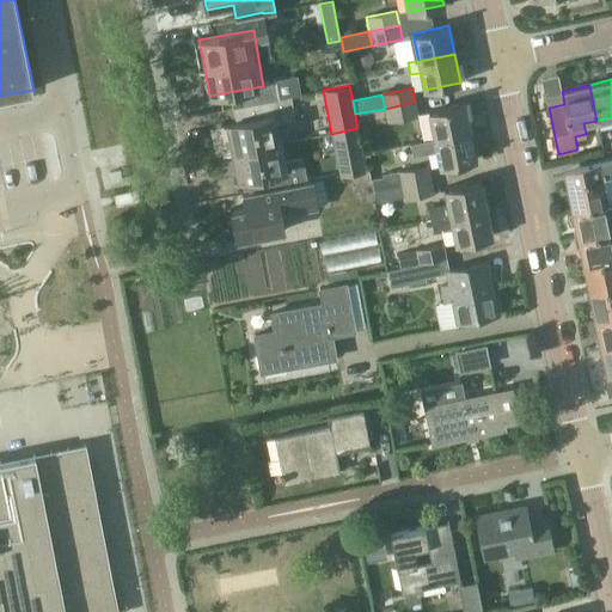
[(418,116),(415,102),(385,109),(387,122),(418,116)]
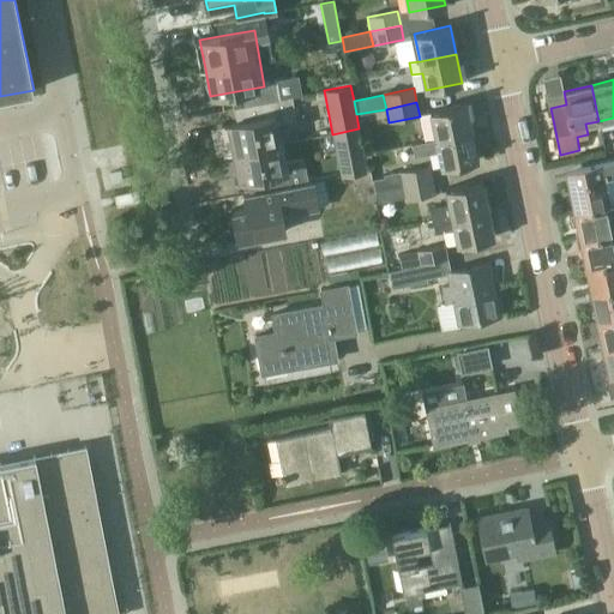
[(429,110),(435,139),(473,131),(467,103),(429,110)]
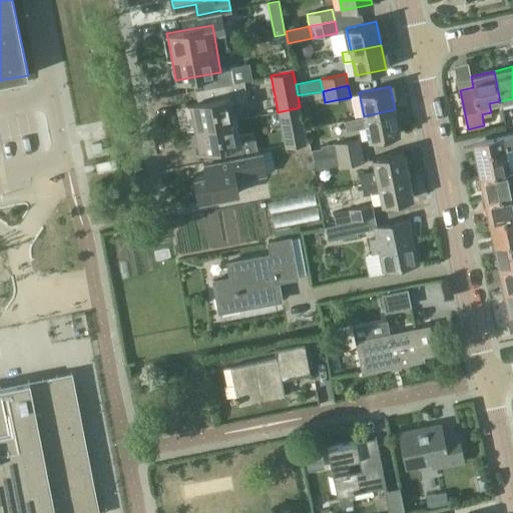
[(202,101),(190,103),(195,127),(199,151),(210,148),(239,143),(238,135),(236,119),(233,103),(231,95),(202,101)]
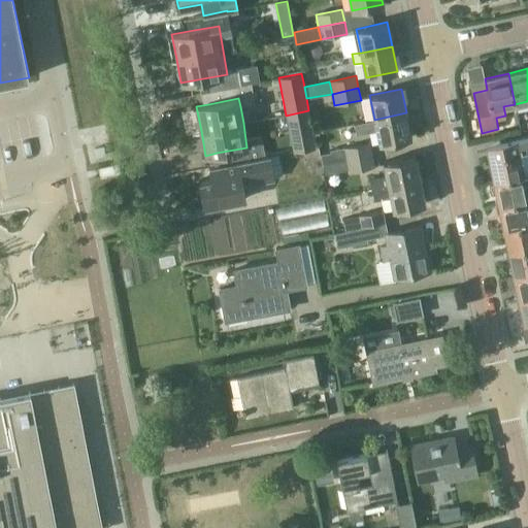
[(316,147),(308,110),(286,116),(292,152),(316,147)]
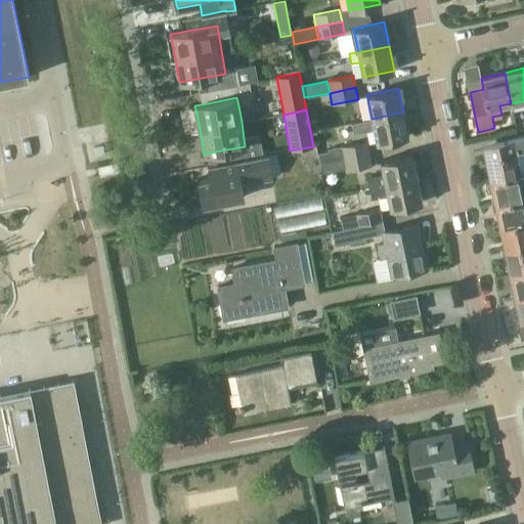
[(408,136),(403,112),(372,119),(351,122),(353,133),(374,129),(377,143),(408,136)]
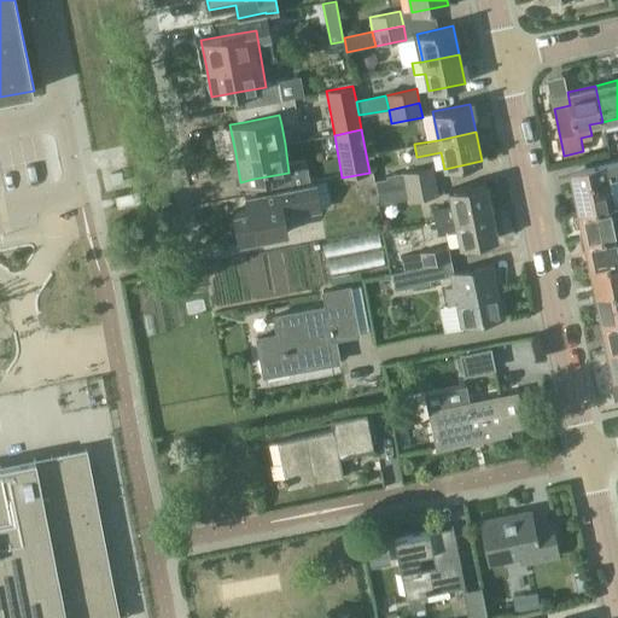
[(617,159),(569,170),(577,213),(617,203),(617,159)]
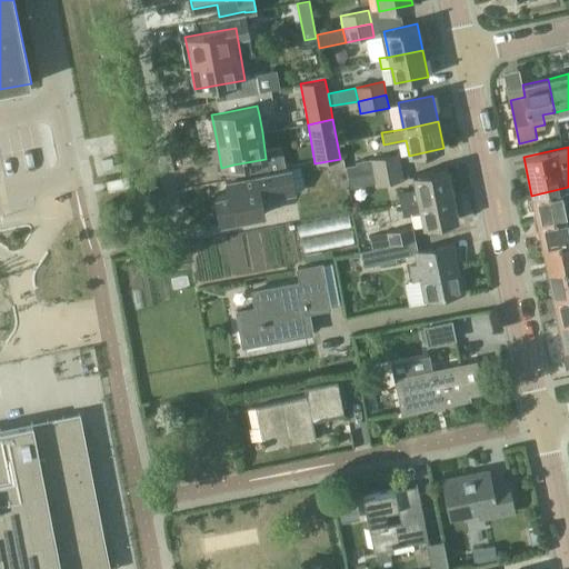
[(346,166),(348,177),(401,167),(399,153),(356,162),(356,165),(346,166)]
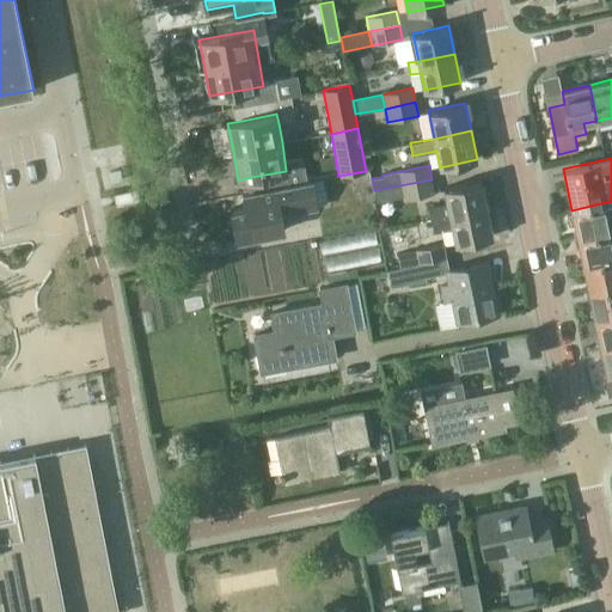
[(122,179),(120,170),(109,172),(111,182),(122,179)]
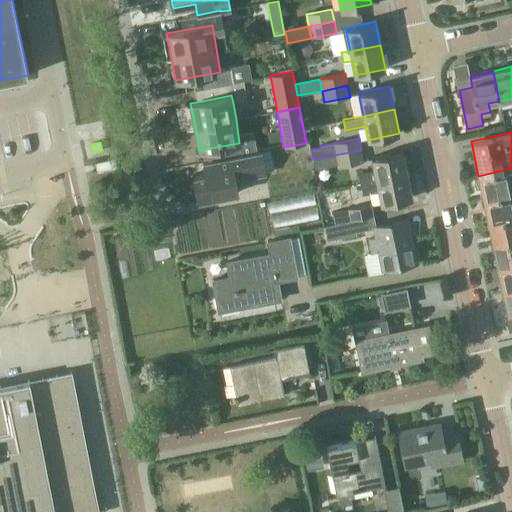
[(363,161),(361,150),(313,159),(315,168),(338,164),(338,166),(363,161)]
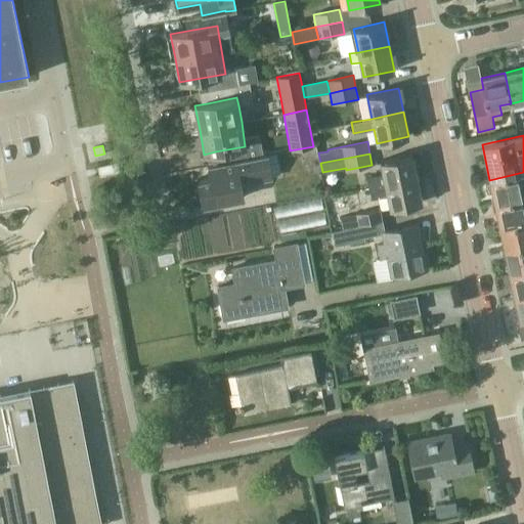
[(366,177),(368,187),(417,178),(411,154),(380,161),(383,174),(366,177)]
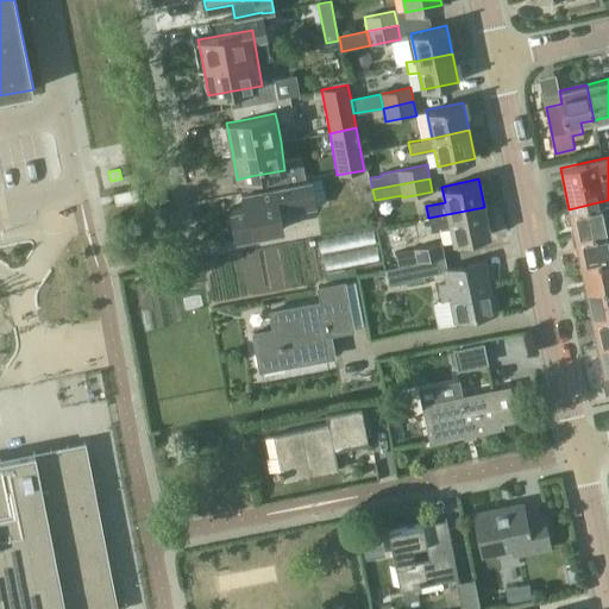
[(312,181),(306,181),(253,192),(240,194),(244,208),(231,211),(236,238),(282,230),(277,202),(289,201),(292,211),(316,206),(316,203),(325,202),(320,180),(312,181)]
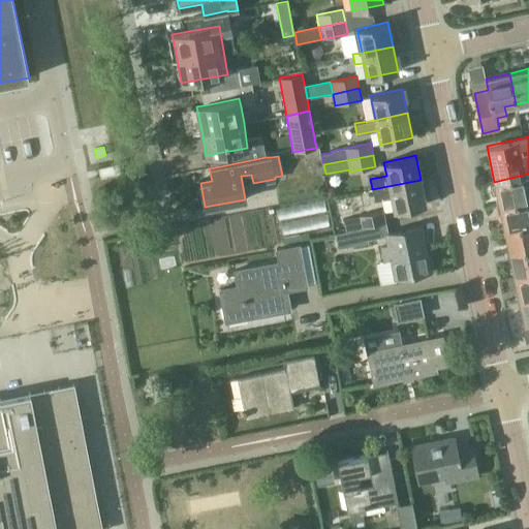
[(114,174),(111,164),(96,167),(98,176),(114,174)]
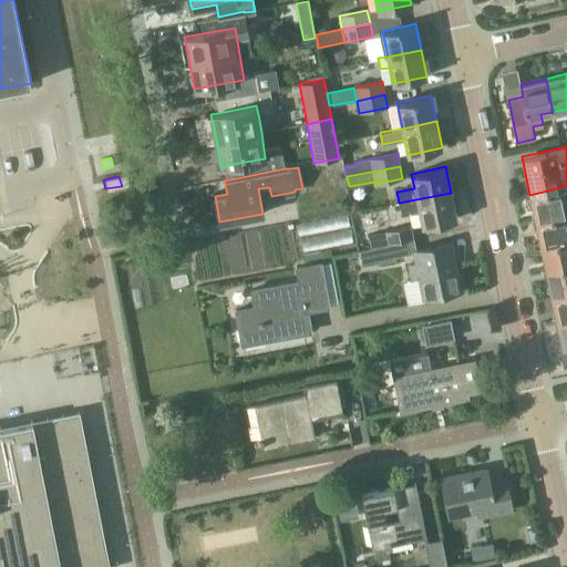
[(535,220),(566,214),(566,186),(529,195),(535,220)]
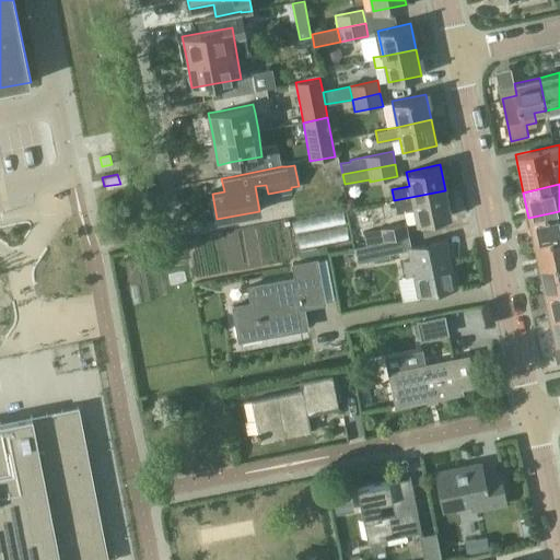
[(451,217),(445,190),(394,200),(396,212),(415,209),(417,224),(451,217)]
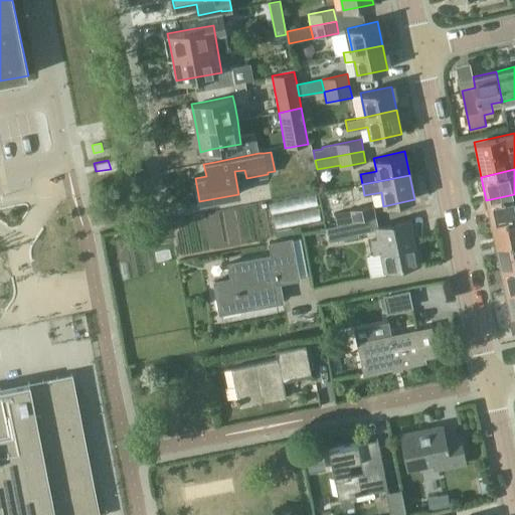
[(271,200),(277,226),(322,216),(316,190),(271,200)]
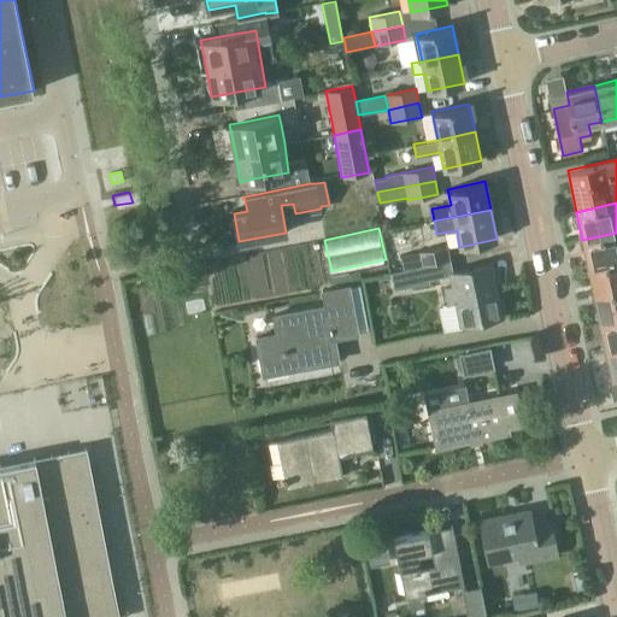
[(616,260),(616,233),(582,240),(588,268),(616,260)]
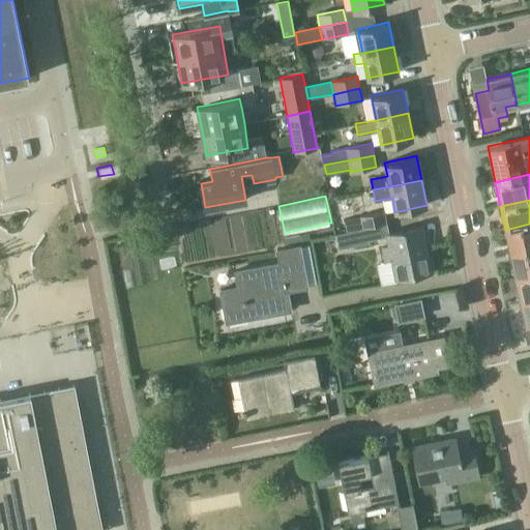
[(345,232),(385,224),(386,224),(384,211),(342,219),(345,232)]
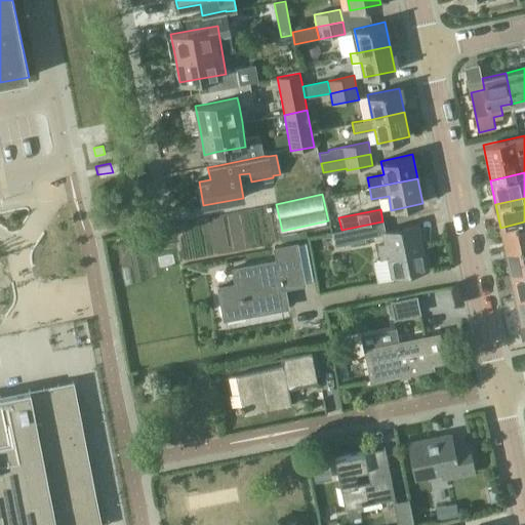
[(384,232),(381,221),(341,230),(331,232),(334,246),(365,240),(365,238),(382,234),(385,243),(378,244),(381,259),(388,258),(392,277),(428,270),(418,225),(384,232)]
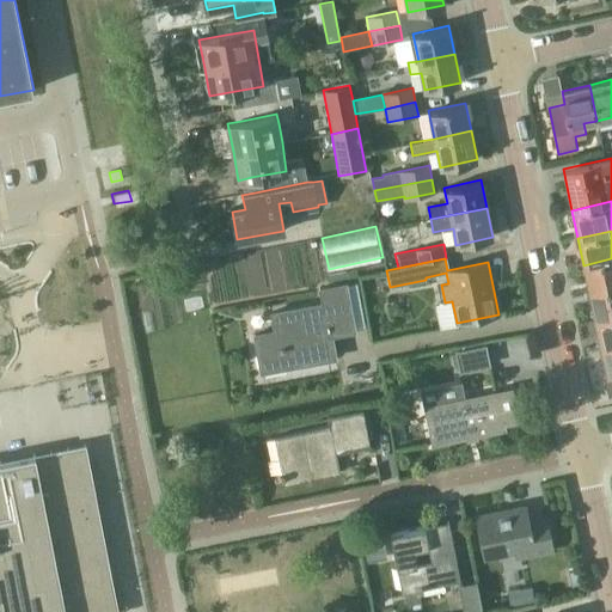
[(611,258),(583,265),(589,292),(611,287),(611,258)]
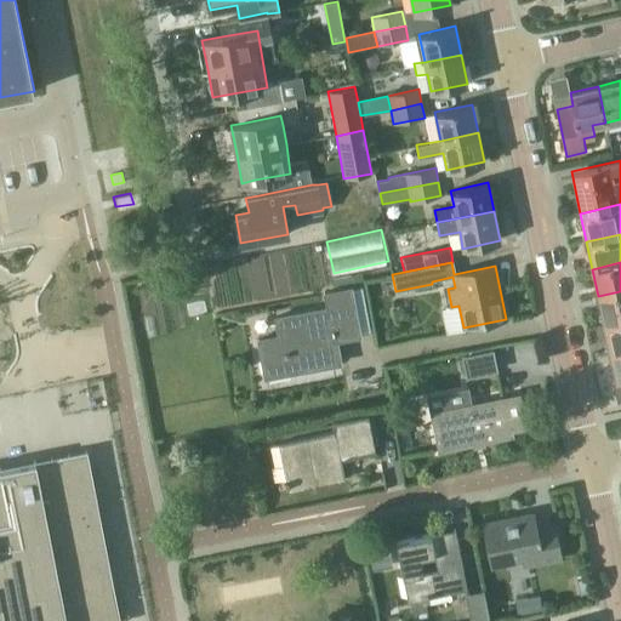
[(620,319),(620,291),(598,296),(603,324),(620,319)]
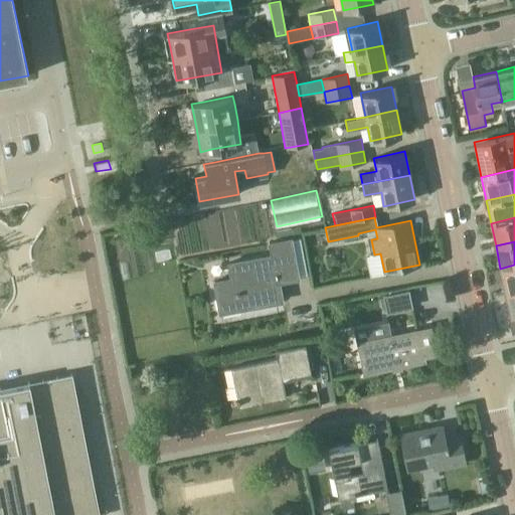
[(276,279),(295,276),(289,242),(273,245),(275,256),(230,265),(233,281),(217,284),(222,310),(279,300),(276,279)]
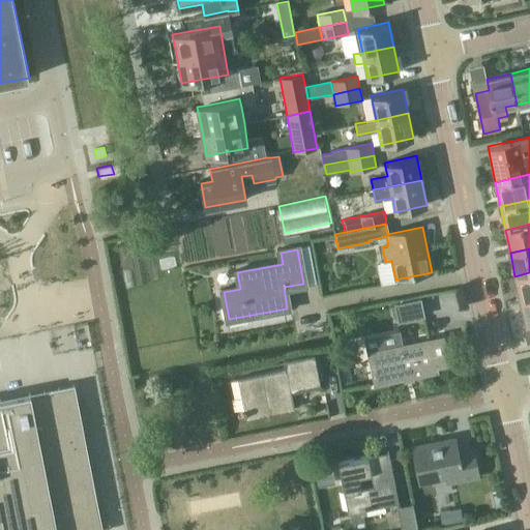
[(529,297),(529,272),(514,276),(520,300),(529,297)]
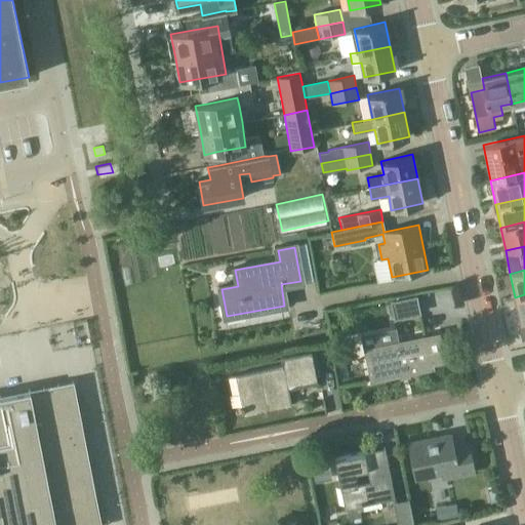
[(524,294),(515,297),(523,336),(524,335),(524,294)]
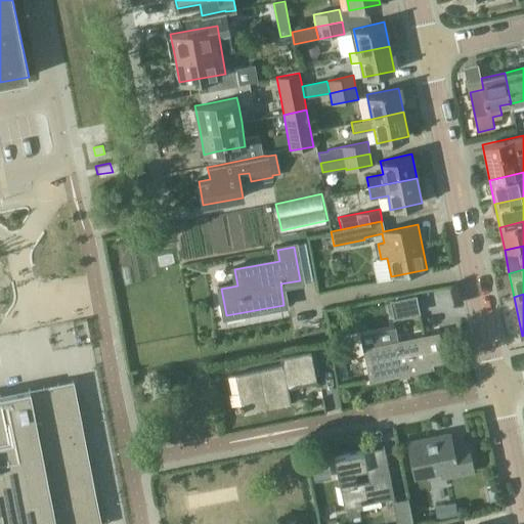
[(415,296),(390,301),(394,317),(419,312),(415,296)]
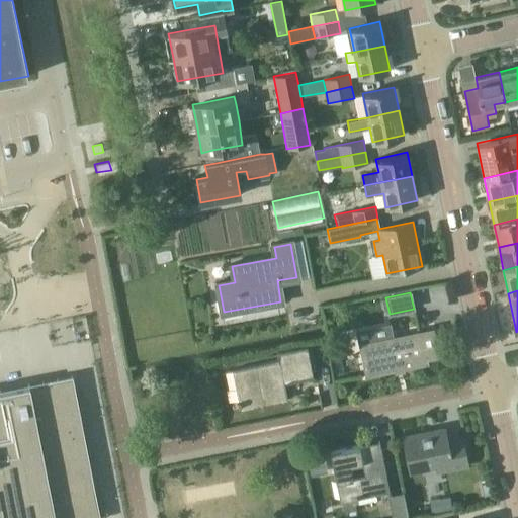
[(426,359),(438,357),(433,329),(359,344),(366,376),(427,363),(426,359)]
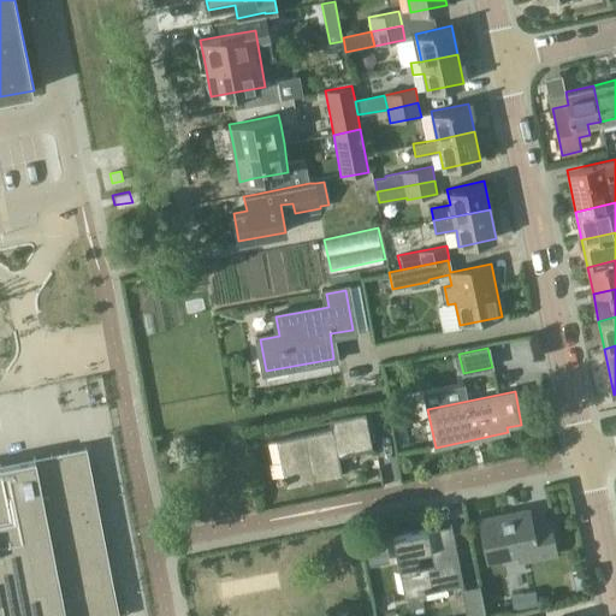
[(357,454),(373,450),(365,413),(330,420),(331,428),(276,440),(285,487),(342,475),(337,452),(356,449),(357,454)]
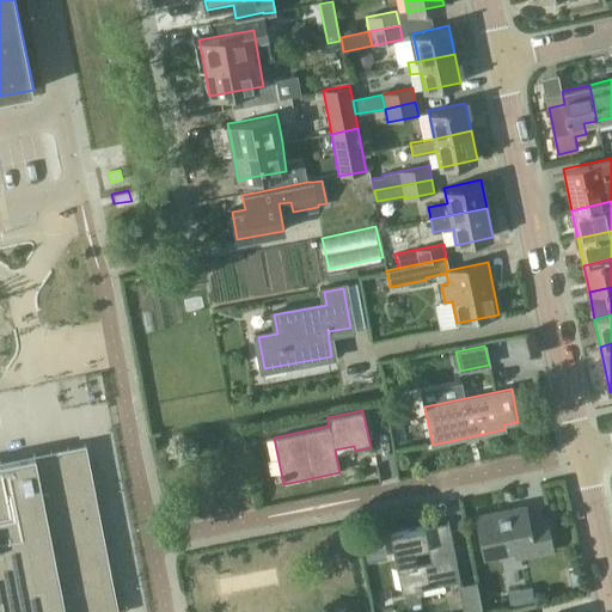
[(0,459),(0,611),(110,611),(105,583),(112,582),(89,458),(62,463),(38,467),(35,453),(0,459)]
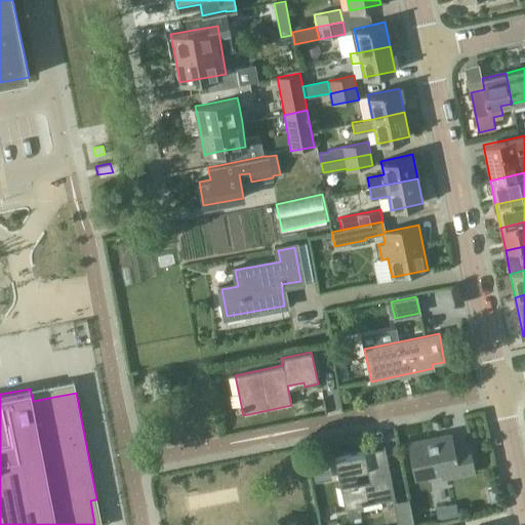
[(443,479),(474,473),(468,444),(453,447),(450,434),(408,443),(415,479),(442,473),(443,479)]
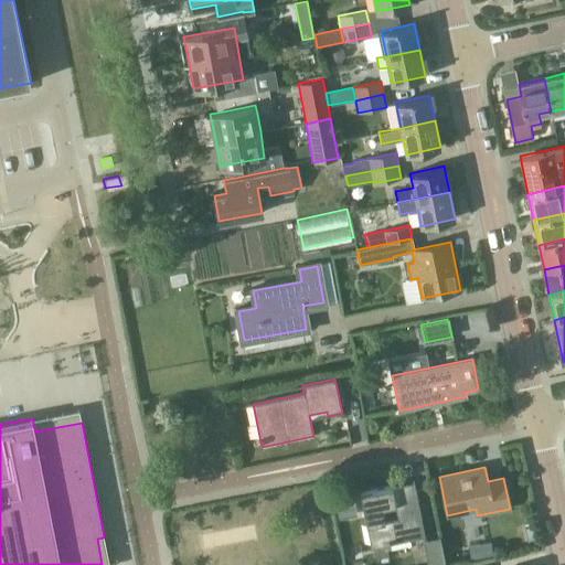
[(360,493),(371,547),(425,536),(414,482),(360,493)]
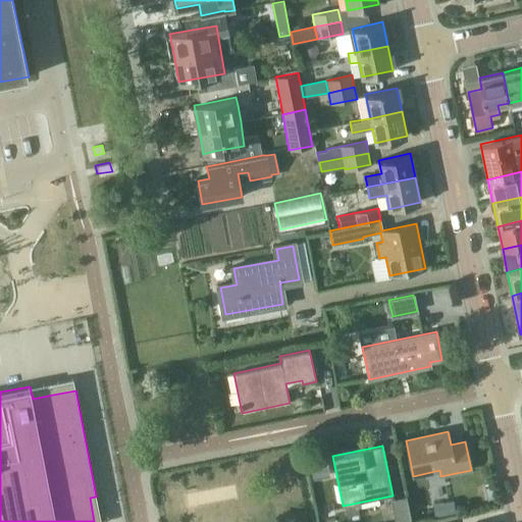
[(312,474),(329,470),(326,457),(309,461),(312,474)]
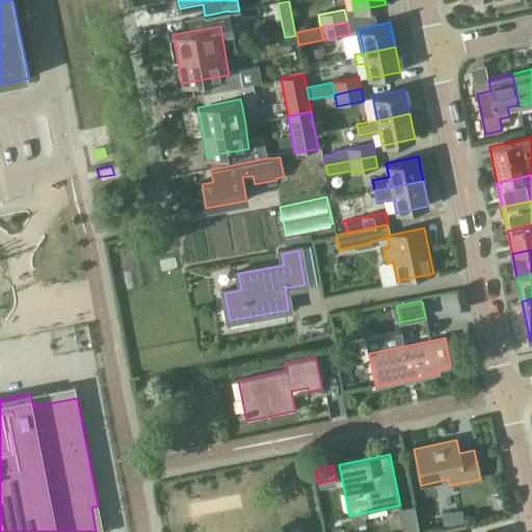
[(501,497),(495,498),(497,510),(503,508),(501,497)]
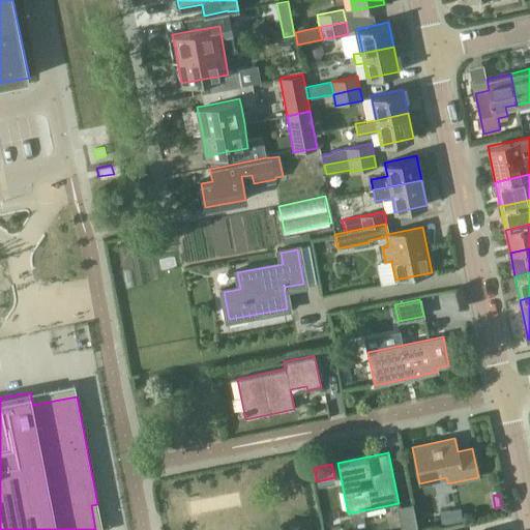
[(401,529),(417,529),(412,504),(396,507),(401,529)]
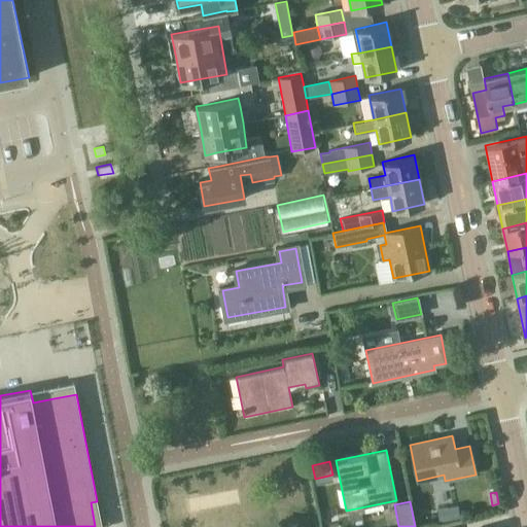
[(440,522),(459,519),(457,507),(437,511),(440,522)]
